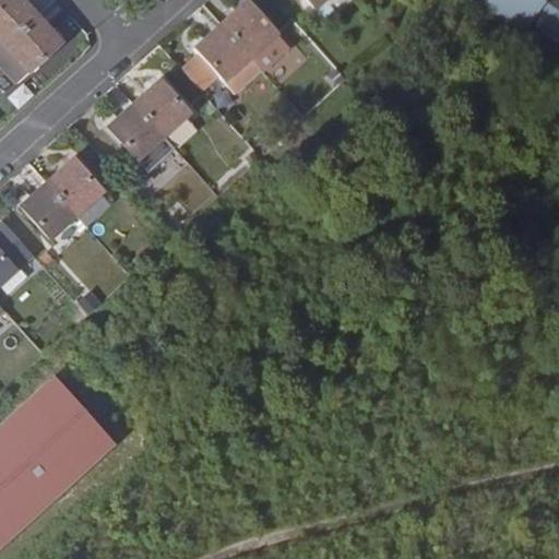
[(1,0),(0,1),(0,49),(37,16),(22,0),(1,0)]
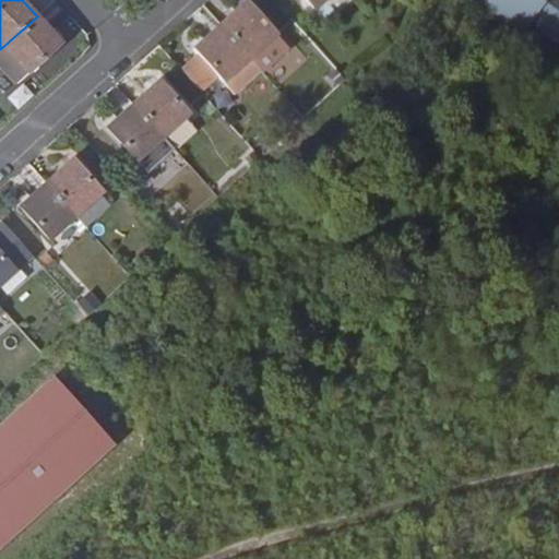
[(307,0),(314,9),(324,0),(307,0)]
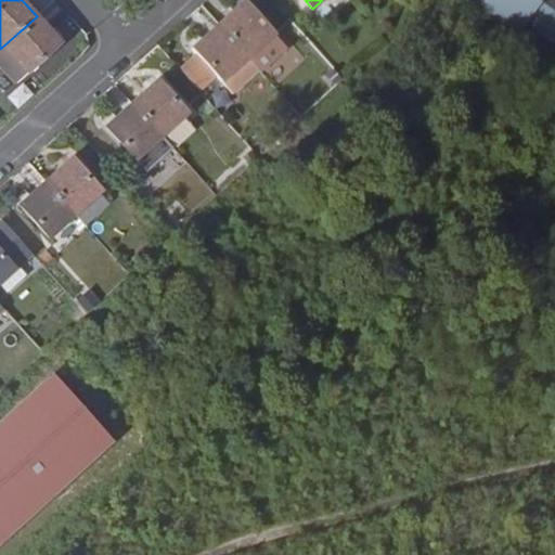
[(519,39),(553,66),(554,64),(554,0),(551,0),(547,4),(542,0),(474,0),(463,14),(482,30),(487,25),(501,37),(507,29),(517,17),(529,27),(519,39)]
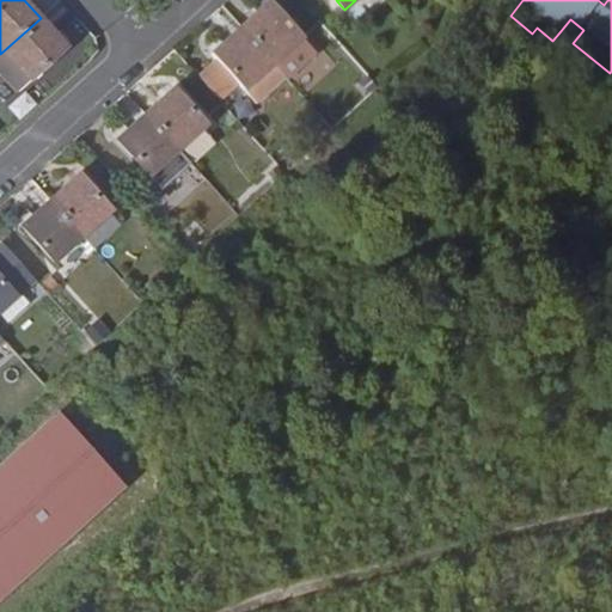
[(269,1),(240,28),(273,63),(303,38),(269,1)]
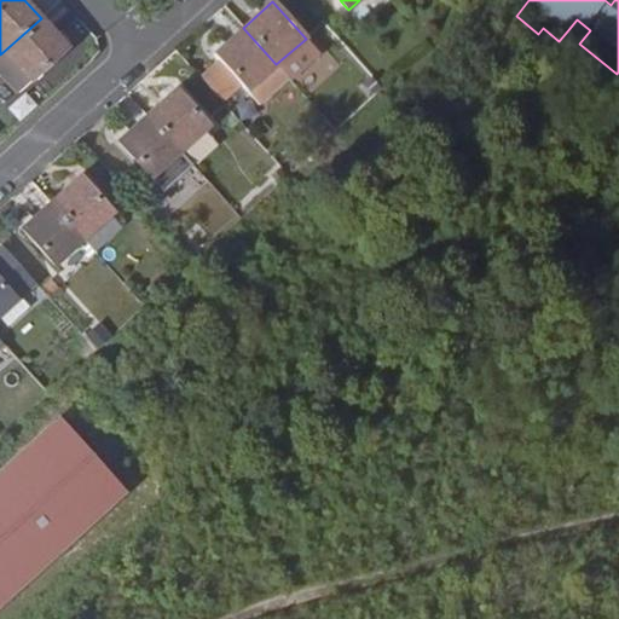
[(41,18),(0,55),(0,74),(17,93),(68,47),(41,18)]
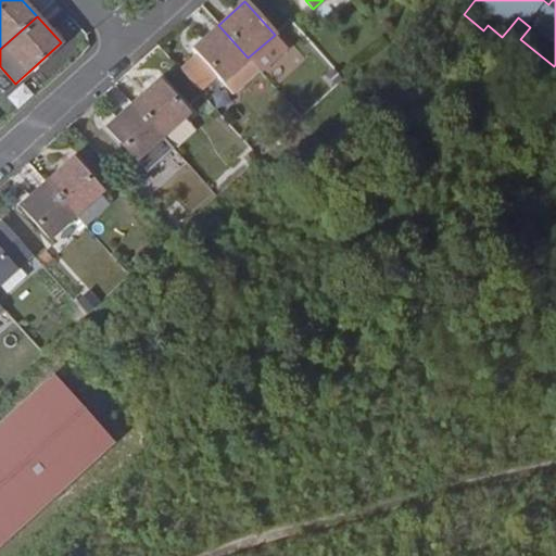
[(530,27),(518,17),(508,29),(520,39),(530,27)]
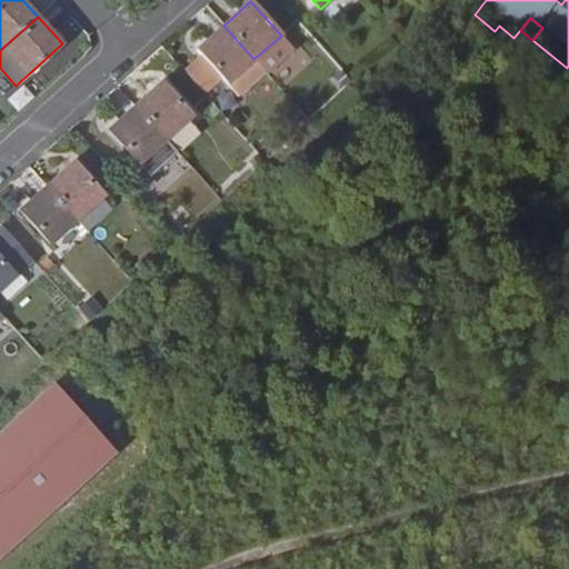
[(253,59),(223,26),(197,49),(202,56),(185,72),(203,92),(221,77),(227,83),(238,96),(266,72),(253,59)]
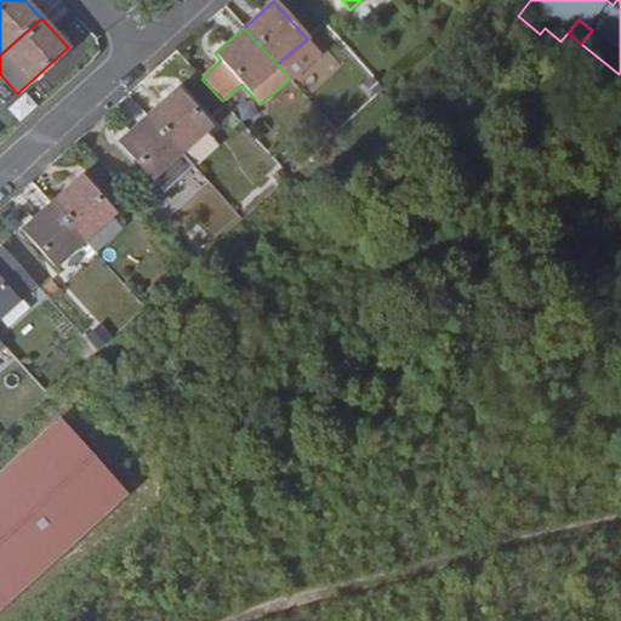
[(556,46),(560,41),(545,28),(540,34),(556,46)]
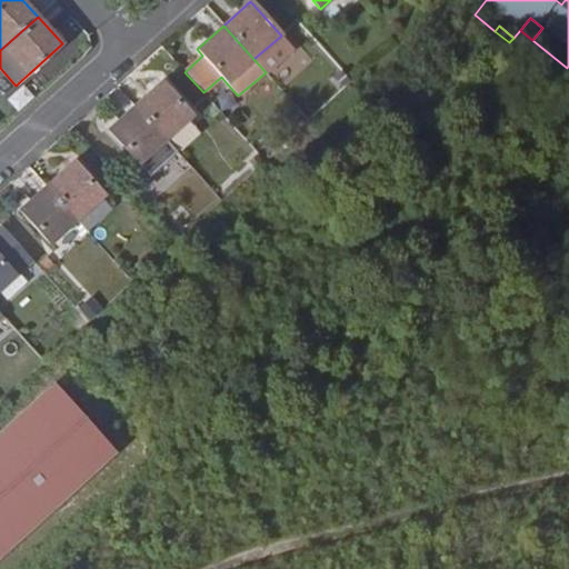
[(135,106),(166,139),(191,116),(161,81),(135,106)]
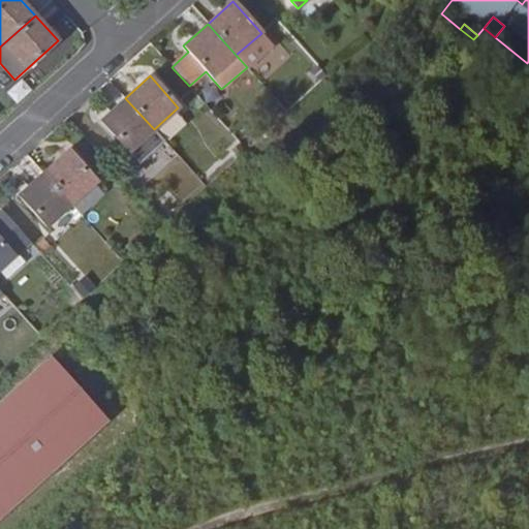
[(128,153),(154,129),(125,98),(100,121),(128,153)]
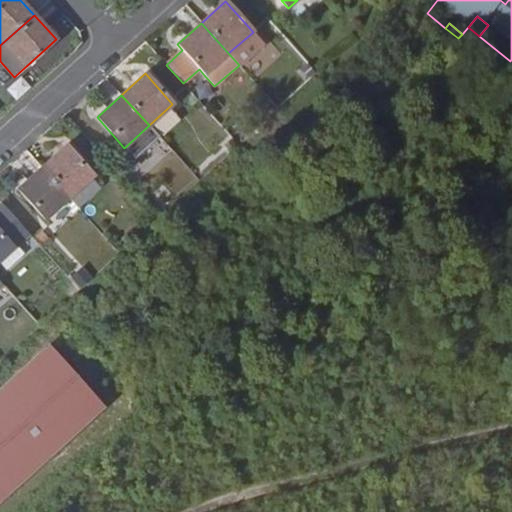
[(42,167),(69,198),(93,176),(111,160),(97,145),(73,137),(65,145),(42,167)]
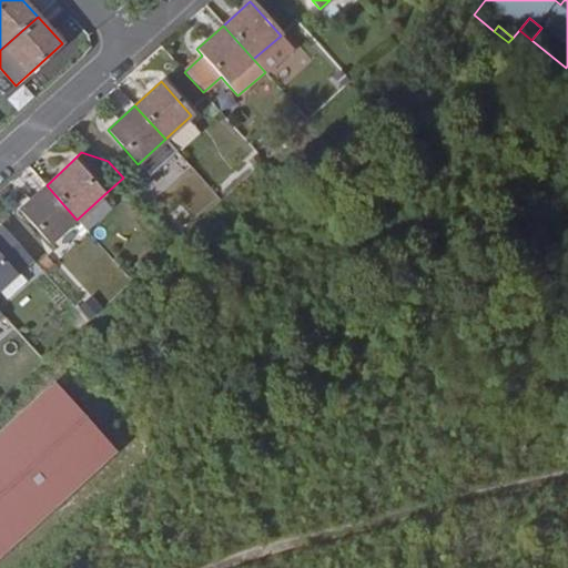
[(257,152),(251,156),(260,166),(265,161),(257,152)]
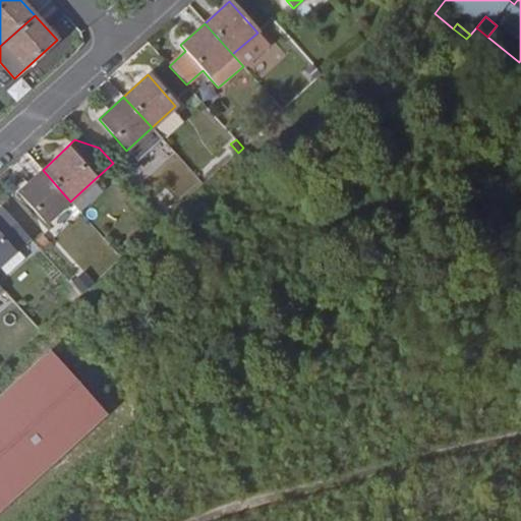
[(46,224),(70,201),(43,170),(18,192),(46,224)]
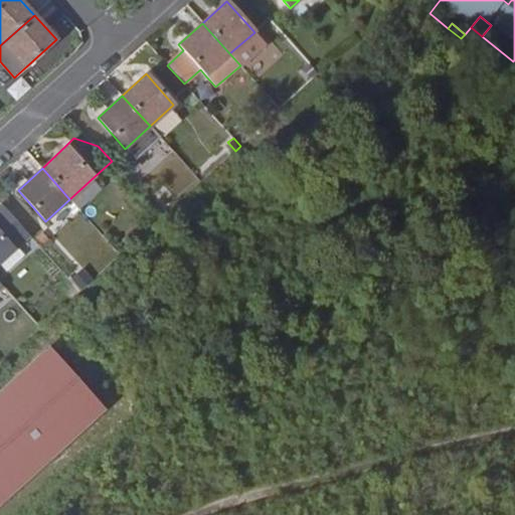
[(110,202),(94,183),(68,203),(86,222),(110,202)]
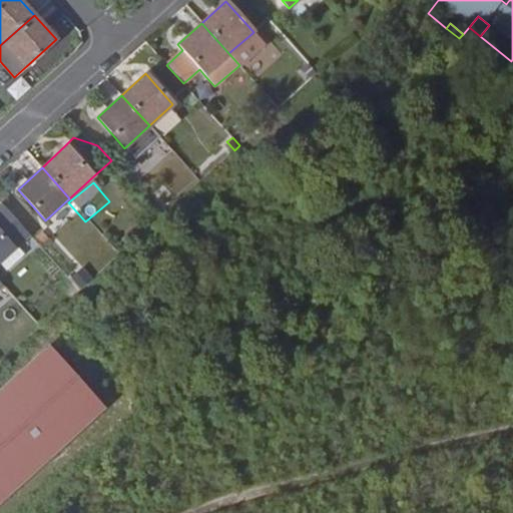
[(0,260),(14,248),(0,232),(0,260)]
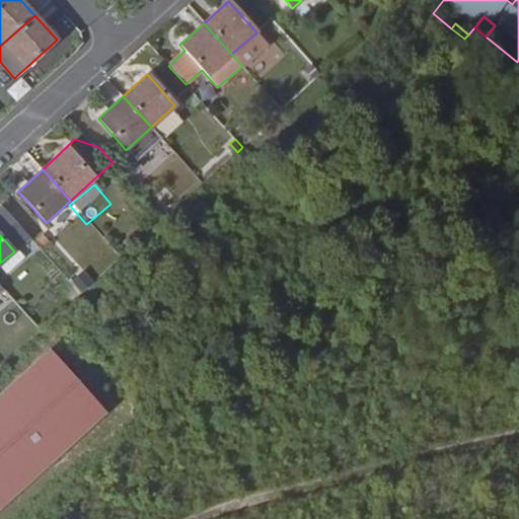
[(81,293),(94,284),(85,271),(72,280),(81,293)]
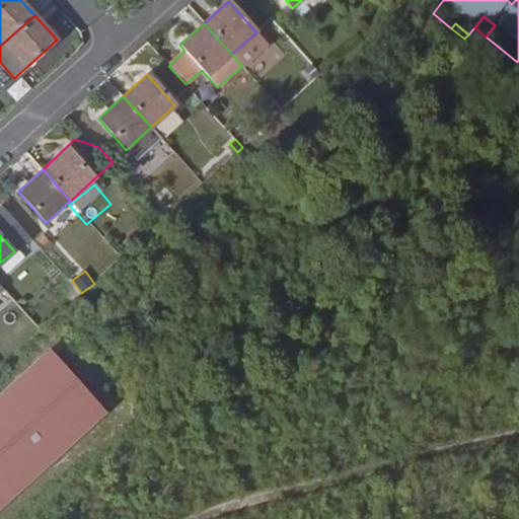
[(53,295),(28,316),(42,329),(65,308),(53,295)]
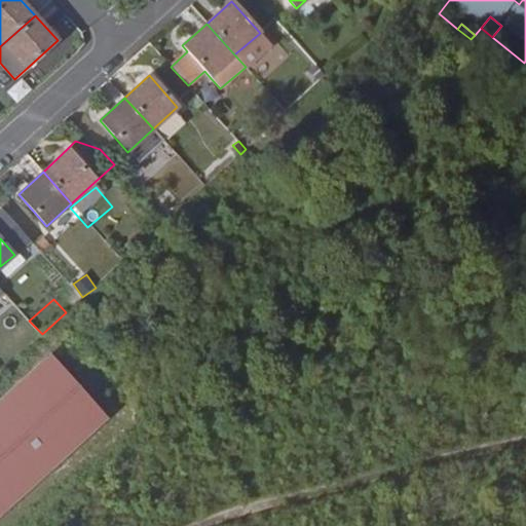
[(0,399),(0,506),(97,420),(43,361),(0,399)]
